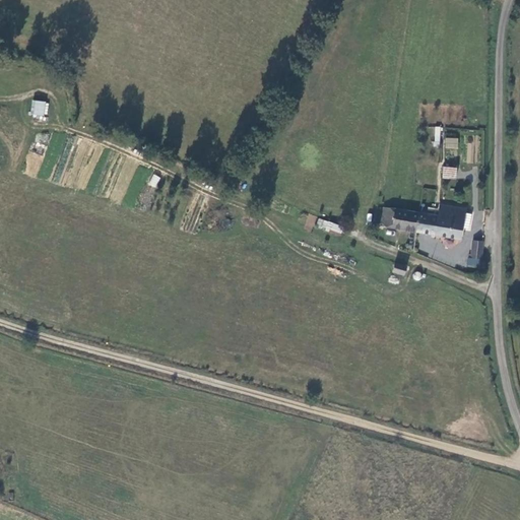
[(47,116),(49,102),(31,100),(30,114),(47,116)]
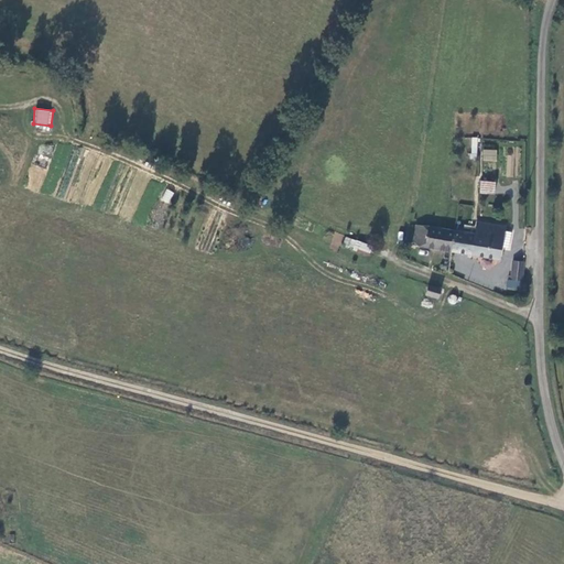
[(466,137),(466,158),(477,159),(477,138),(466,137)]
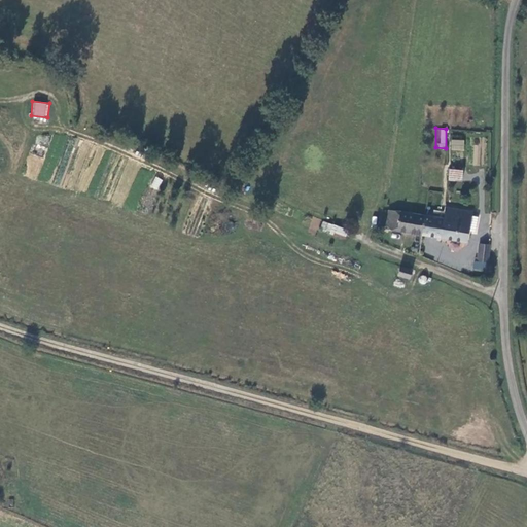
[(464,140),(451,139),(451,150),(464,150),(464,140)]
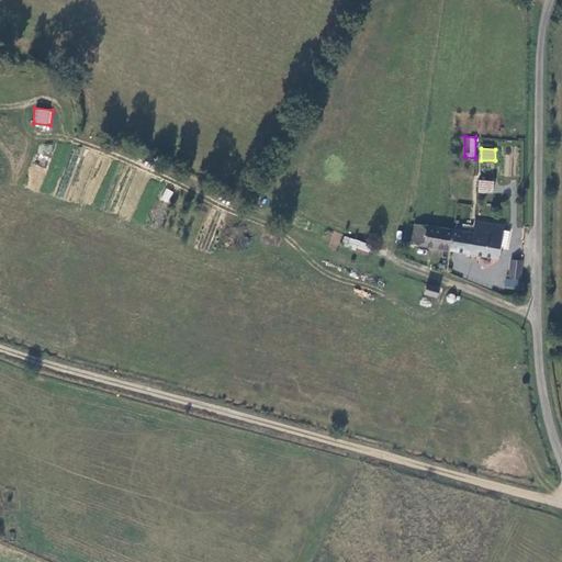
[(493,181),(480,180),(478,193),(493,194),(493,181)]
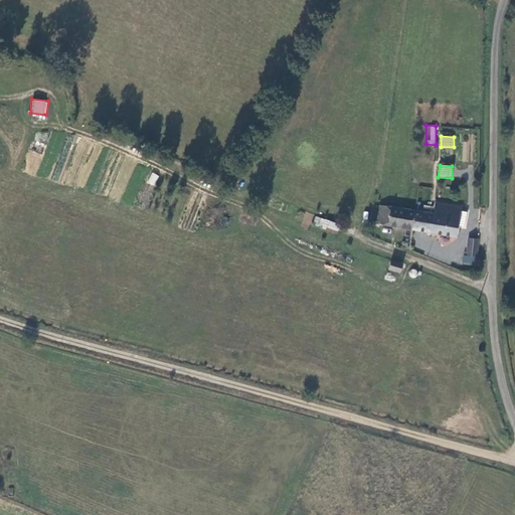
[(154,186),(159,175),(151,172),(146,182),(154,186)]
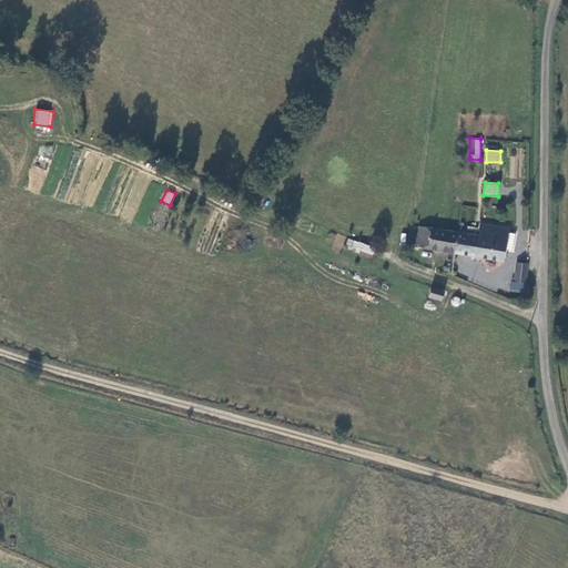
[(508,233),(509,229),(479,223),(477,236),(474,257),(503,263),(505,251),(508,233)]
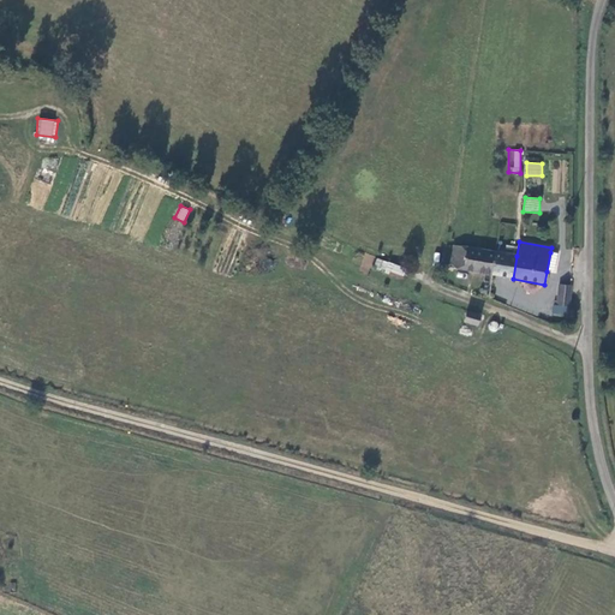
[(449,267),(493,274),(495,252),(453,246),(449,267)]
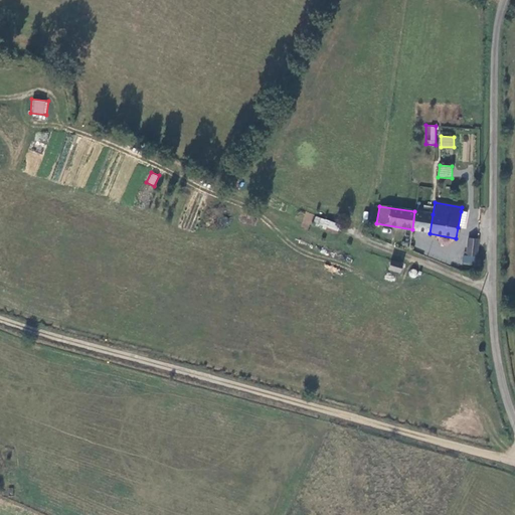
[(301,226),(309,229),(314,214),(306,211),(301,226)]
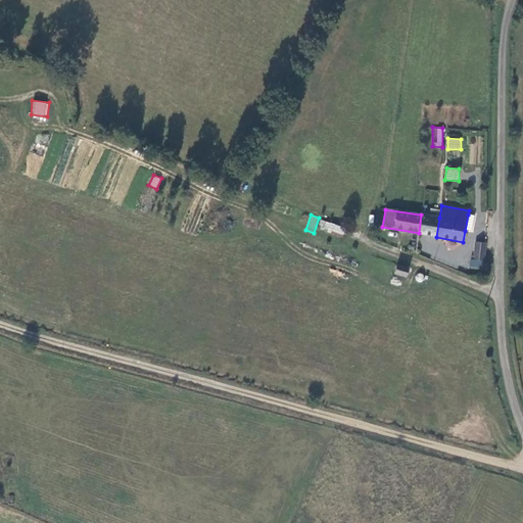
[(419,233),(436,237),(439,218),(421,215),(419,233)]
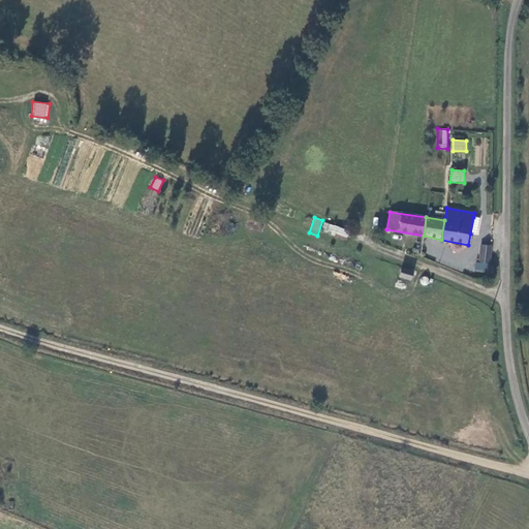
[(480,218),(473,217),(470,234),(477,235),(480,218)]
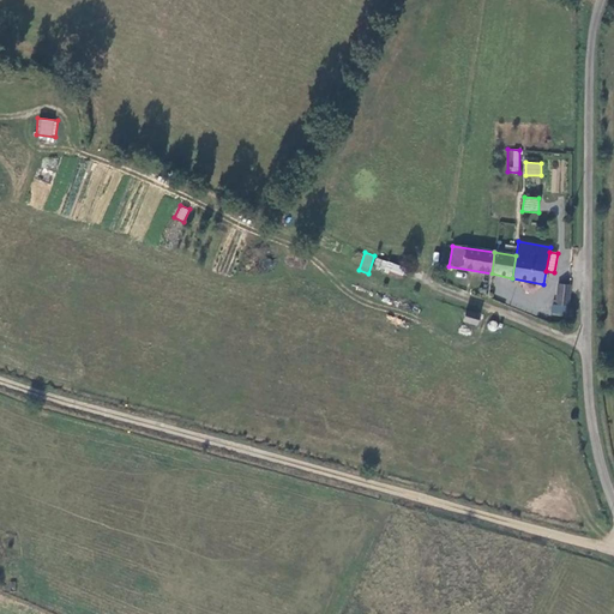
[(385,274),(392,275),(395,266),(386,264),(385,274)]
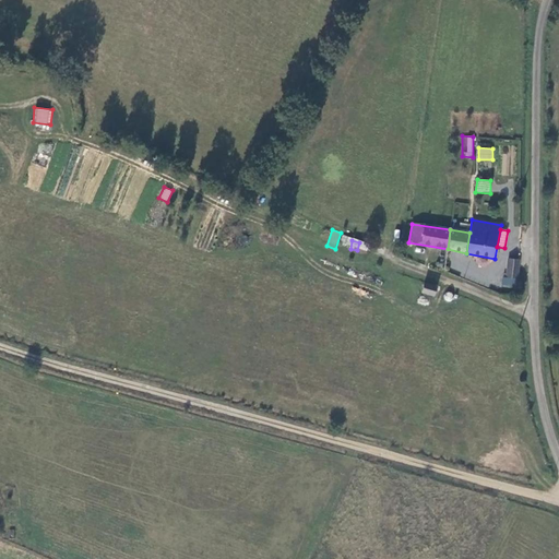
[(372,246),(359,242),(357,250),(370,253),(372,246)]
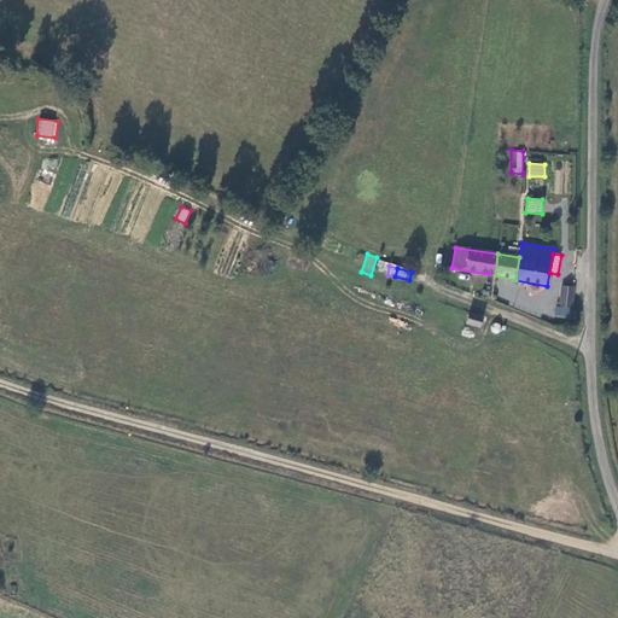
[(561,307),(572,307),(573,289),(563,287),(561,307)]
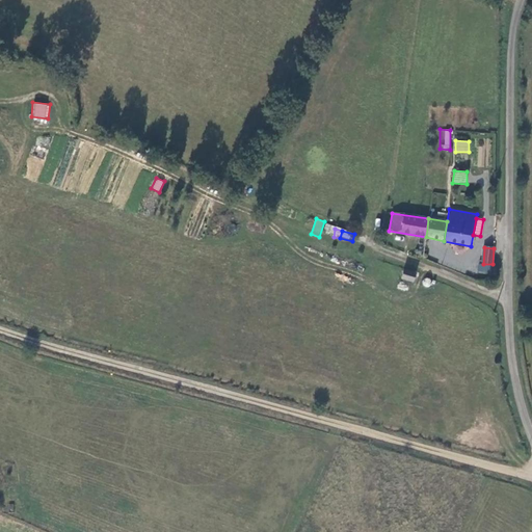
[(413,282),(416,273),(404,269),(401,278),(413,282)]
